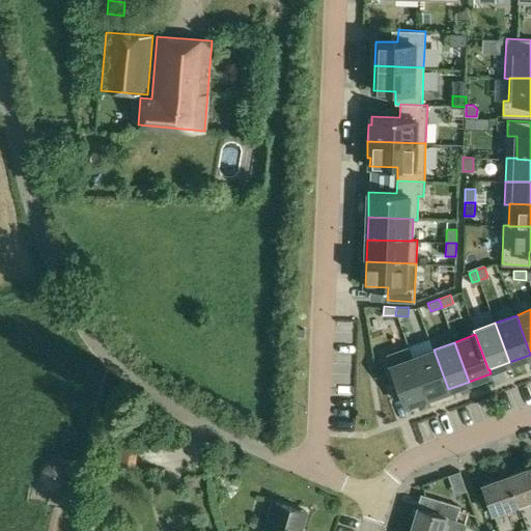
[(434,350),(412,357),(426,396),(448,389),(434,350)]
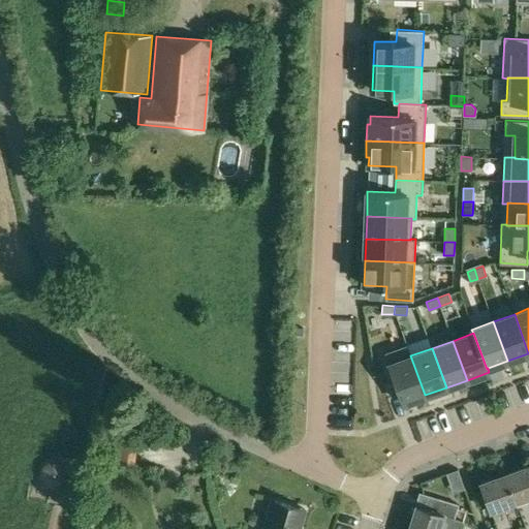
[(425,395),(410,355),(390,364),(403,403),(425,395)]
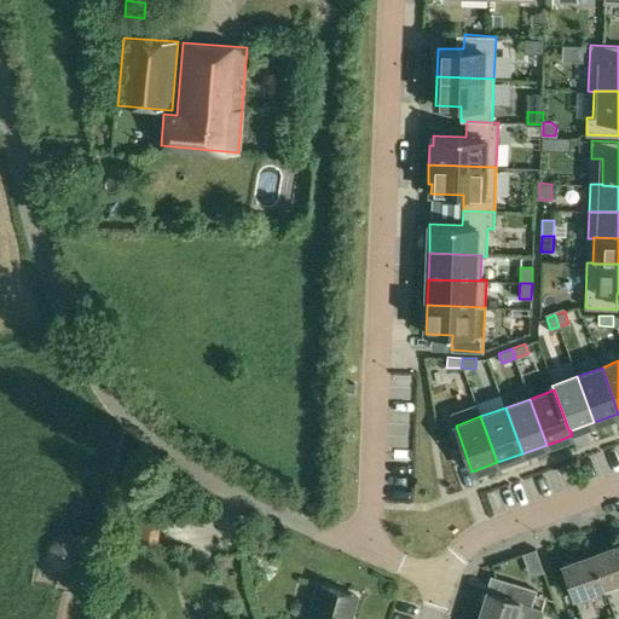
[(55,567),(67,570),(77,563),(80,550),(74,539),(61,537),(51,543),(47,555),(55,567)]
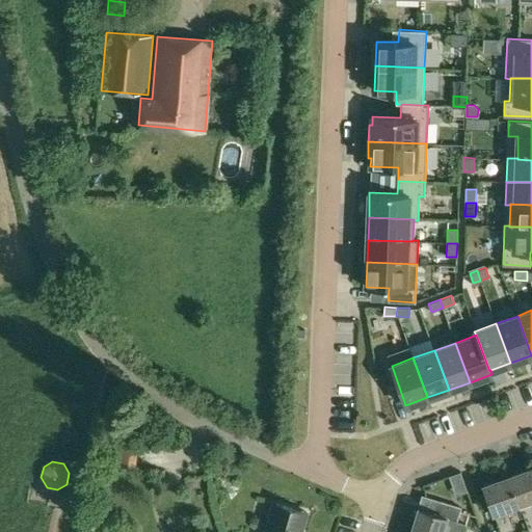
[(531,466),(509,475),(520,503),(531,498),(531,466)]
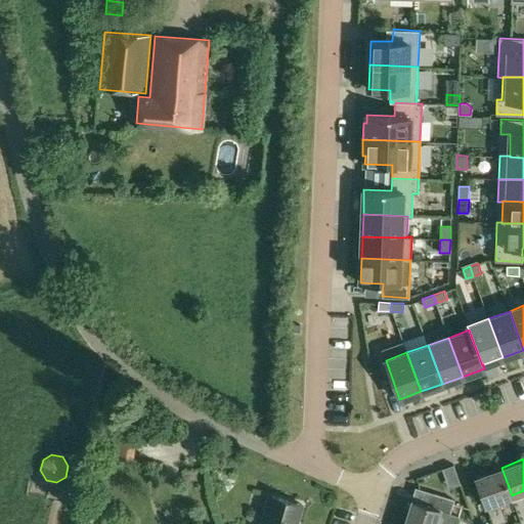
[(453,465),(442,469),(445,476),(456,472),(453,465)]
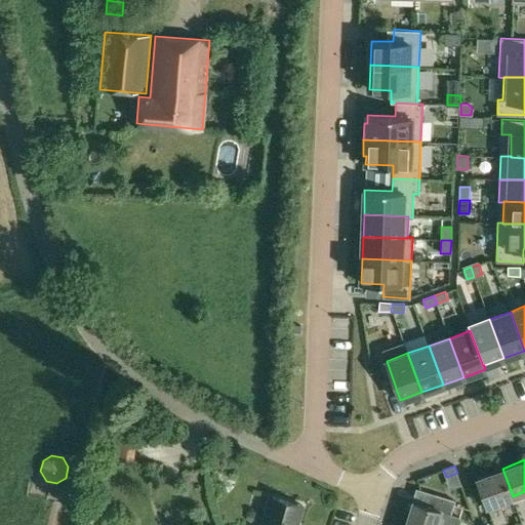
[(488,505),(495,524),(507,520),(499,500),(513,496),(502,469),(478,478),(488,505)]
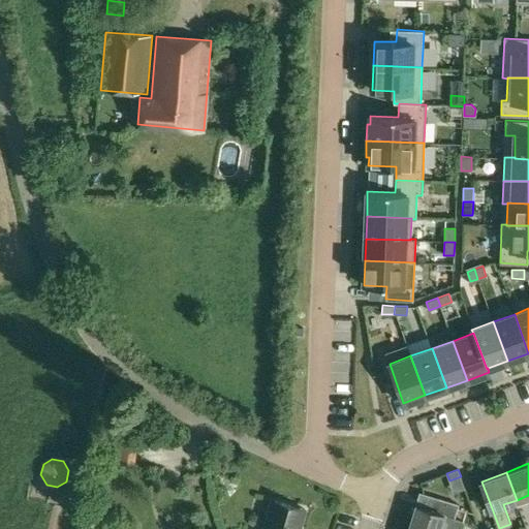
[(416,504),(409,528),(448,528),(449,528),(454,528),(461,528),(464,520),(455,517),(459,504),(438,498),(422,493),(418,504),(416,504)]
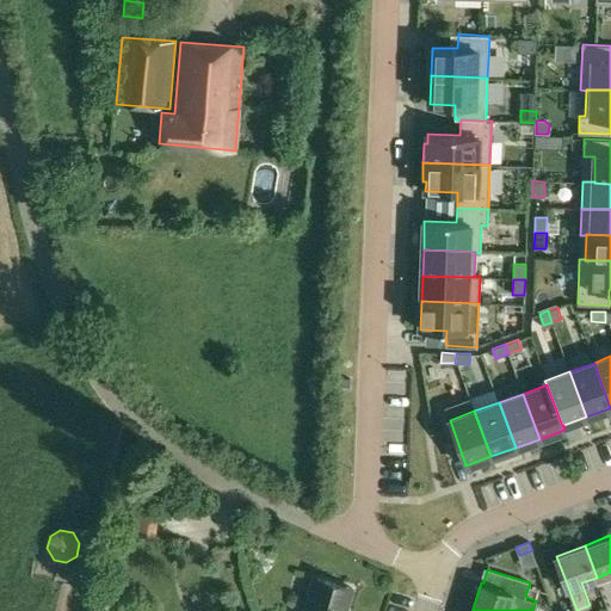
[(345,610),(352,587),(315,576),(304,610),(345,610)]
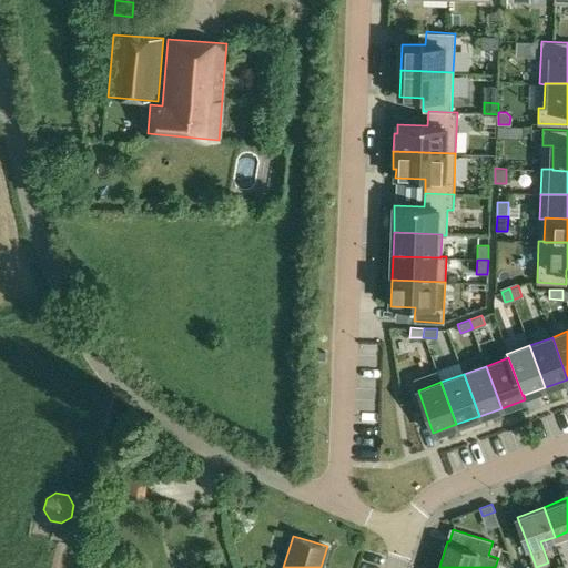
All buildings are outlined.
